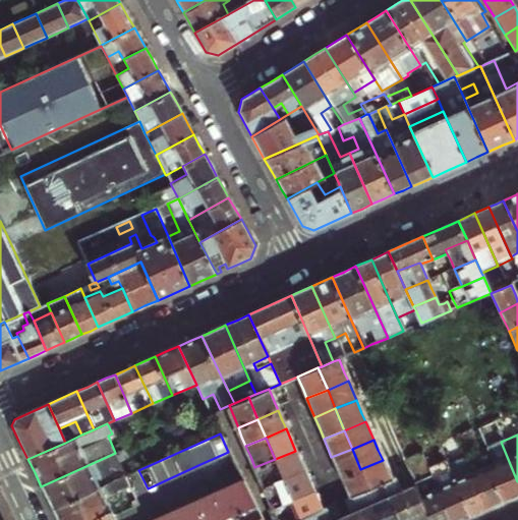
[(488,465),(505,503),(514,499),(517,497),(517,481),(501,442),(484,449),(492,464),(488,465)]
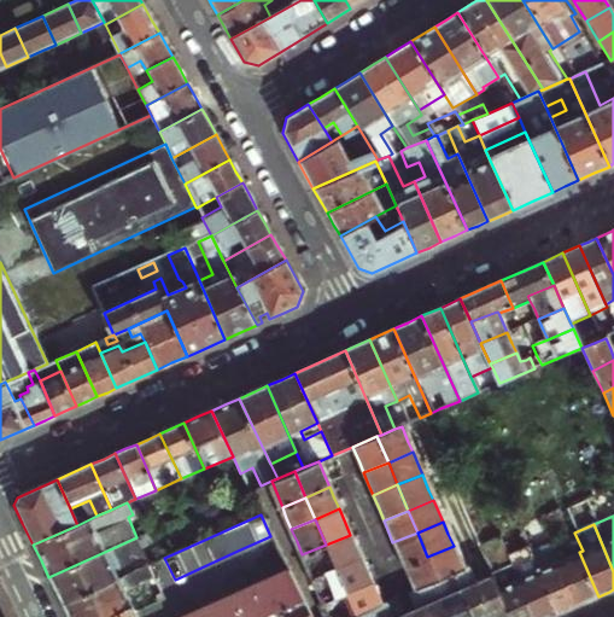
[(403,568),(427,557),(417,533),(392,542),(398,556),(403,568)]
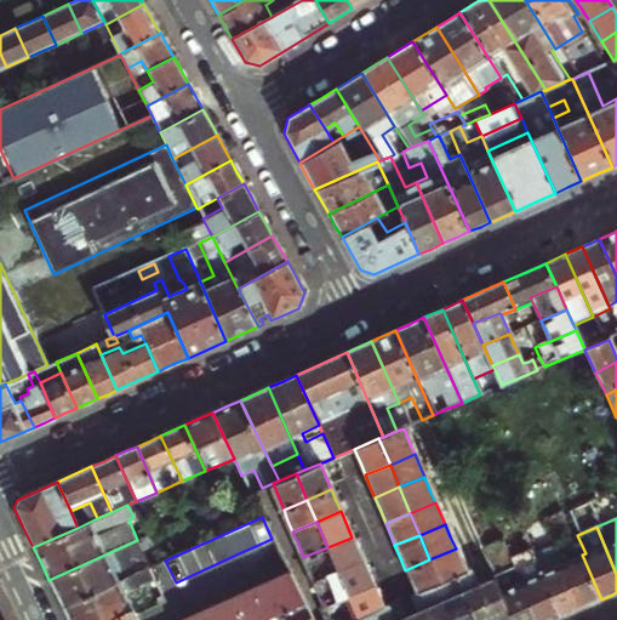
[(356,549),(352,538),(327,547),(337,569),(361,559),(356,549)]
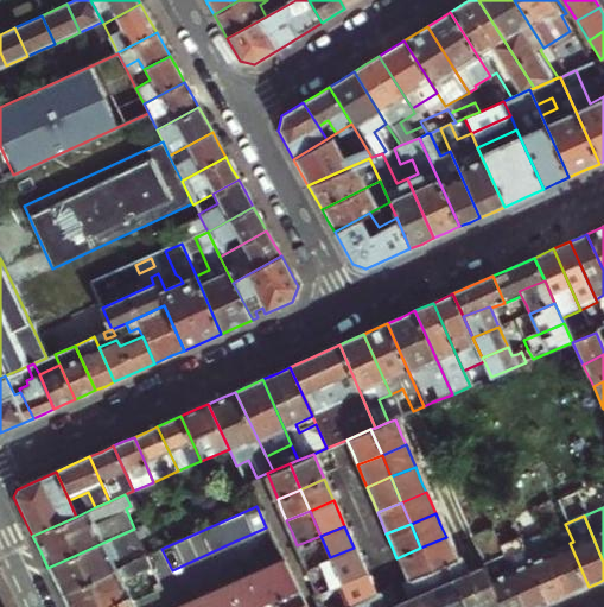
[(275,548),(266,528),(255,532),(265,552),(275,548)]
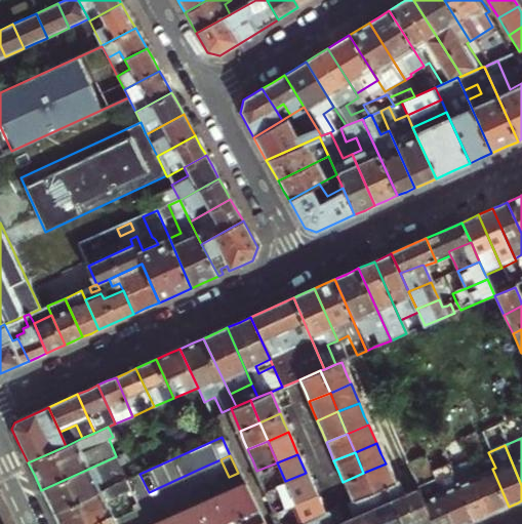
[(404,464),(414,489),(426,516),(429,523),(452,523),(430,473),(422,455),(404,464)]
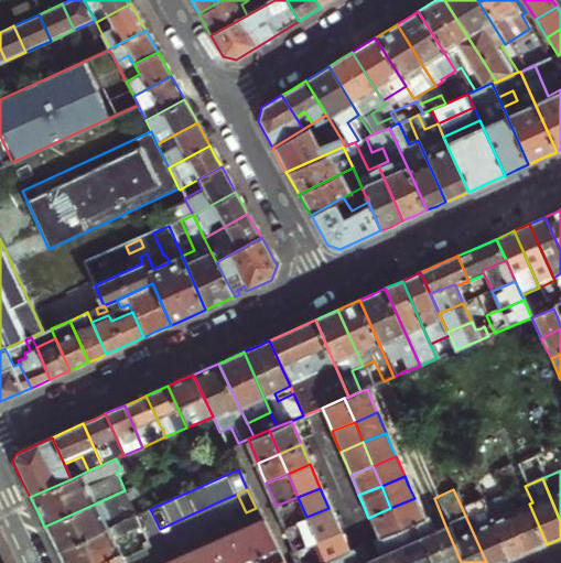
[(500,497),(525,553),(537,549),(547,544),(529,504),(526,505),(519,489),(500,497)]
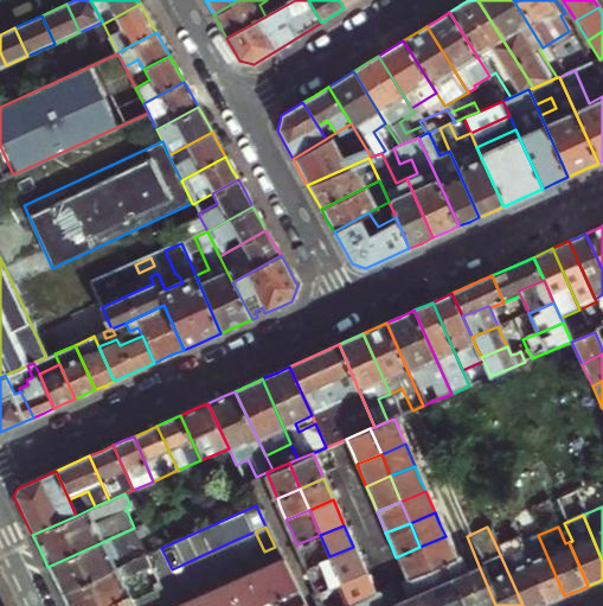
[(134,528),(47,567),(53,580),(61,594),(143,556),(158,550),(153,540),(141,544),(134,528)]
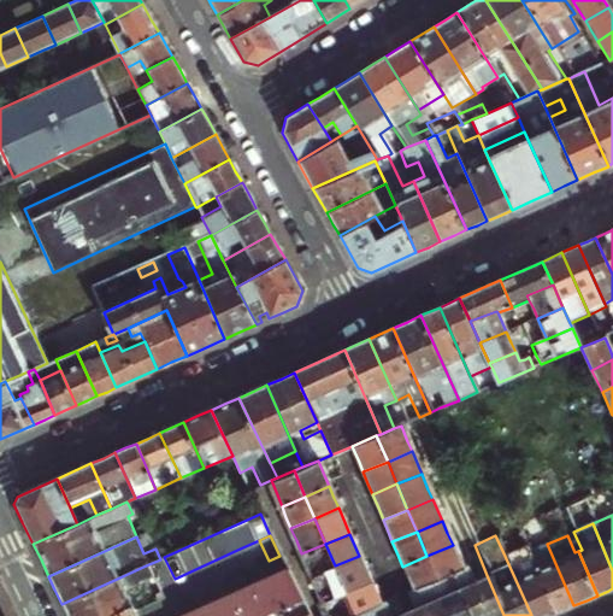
[(307,567),(311,576),(335,565),(325,544),(301,553),(307,567)]
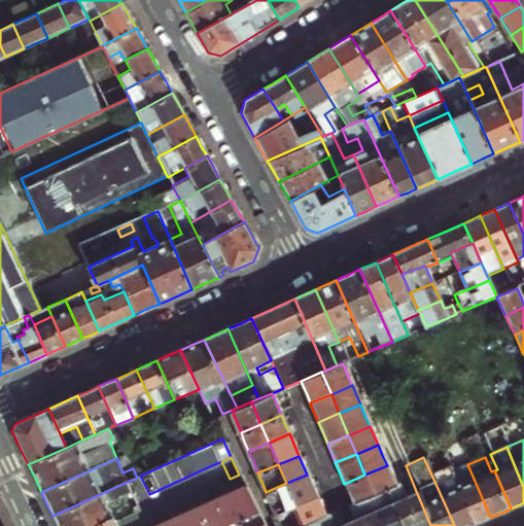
[(450,472),(473,525),(484,520),(490,517),(467,464),(450,472)]
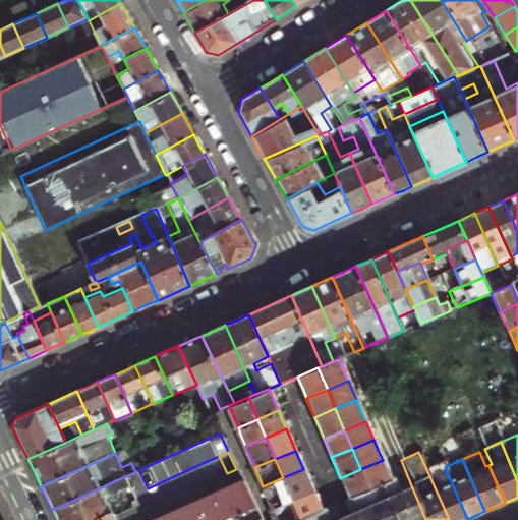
[(387,471),(383,460),(360,469),(368,487),(382,482),(390,479),(387,471)]
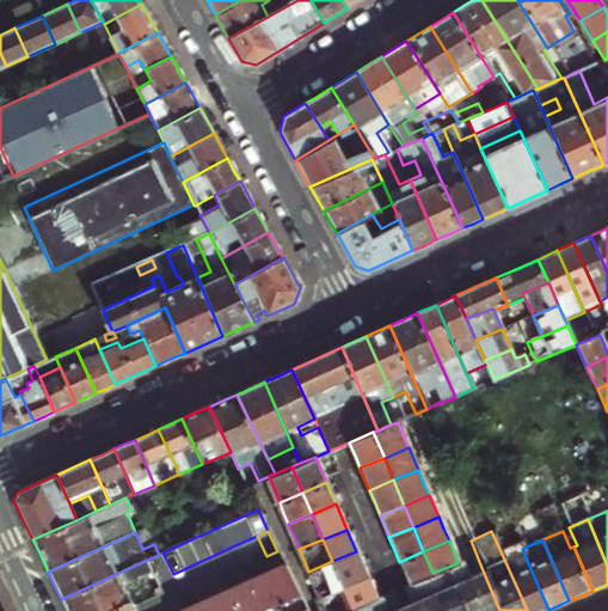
[(520,543),(501,551),(527,610),(548,610),(522,549),(520,543)]
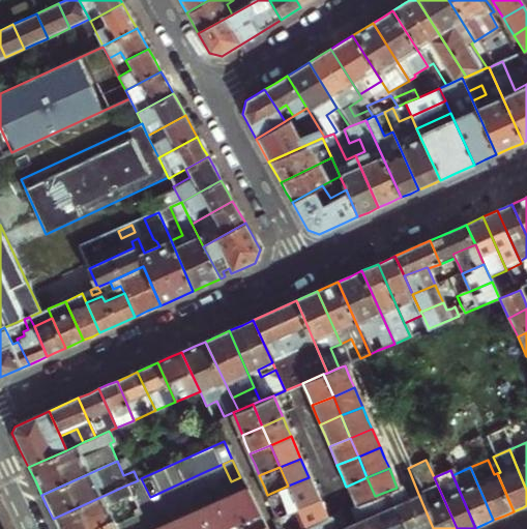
[(314,490),(309,477),(288,486),(296,507),(318,498),(314,490)]
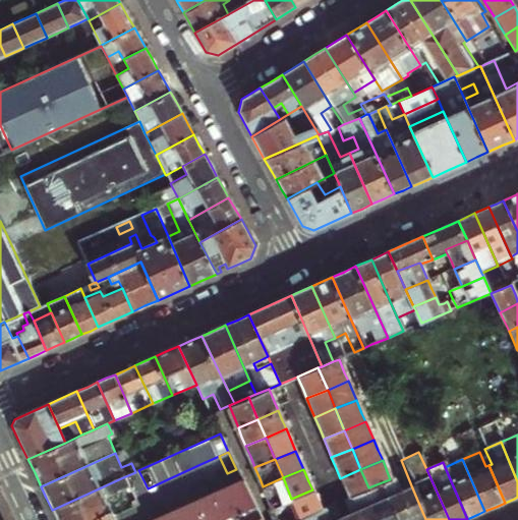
[(344,488),(348,497),(362,490),(368,487),(360,469),(340,478),(344,488)]
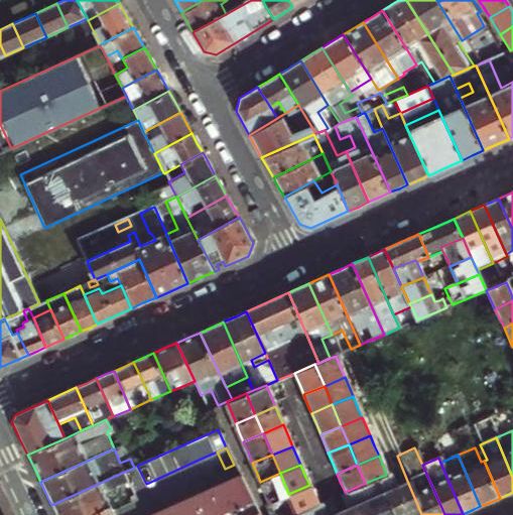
[(122,473),(127,484),(131,491),(146,484),(137,466),(134,468),(122,473)]
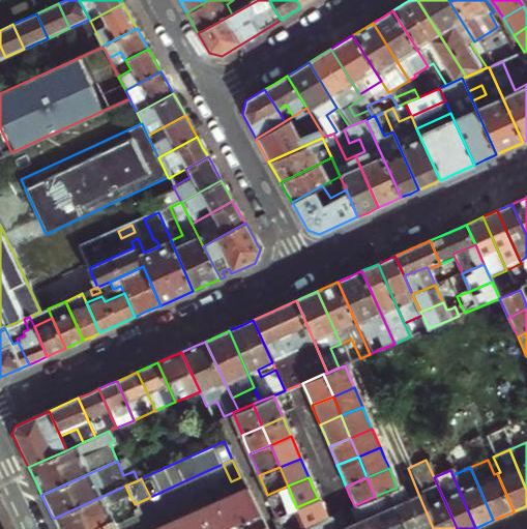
[(125,486),(53,519),(58,528),(99,528),(113,523),(107,507),(130,497),(125,486)]
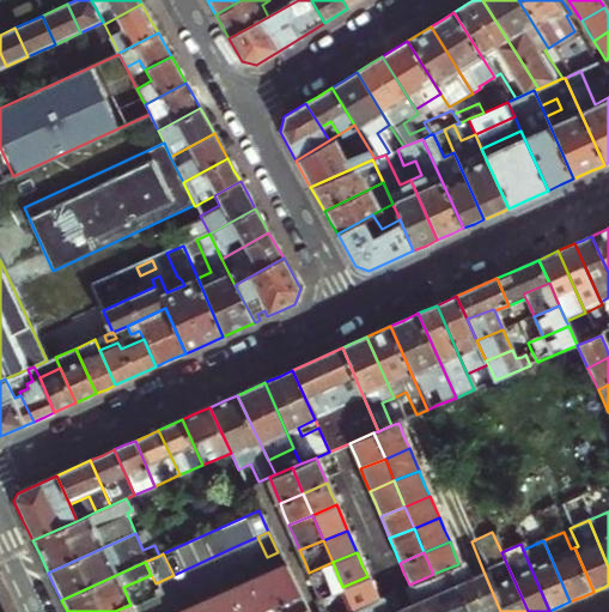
[(315,586),(318,597),(342,587),(333,562),(309,573),(315,586)]
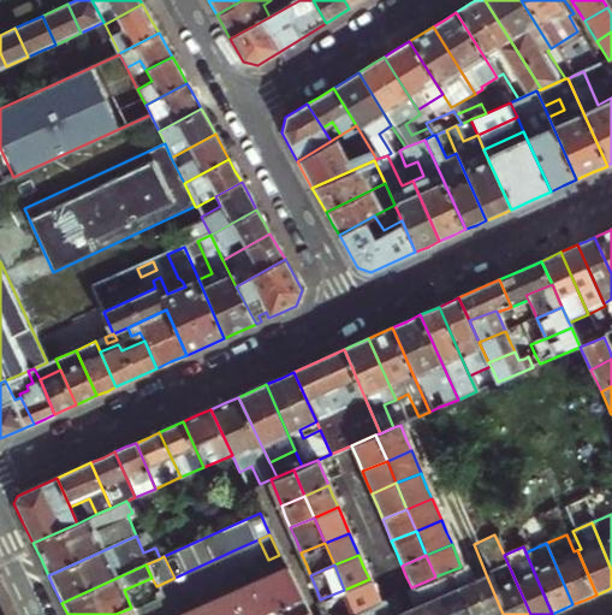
[(461,567),(451,571),(469,614),(476,614),(485,611),(497,607),(499,605),(486,574),(483,575),(470,581),(463,566),(461,567)]
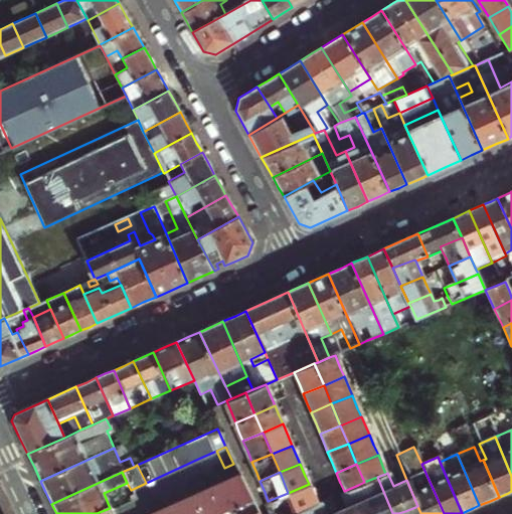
[(223,482),(206,489),(218,513),(249,499),(238,475),(223,482)]
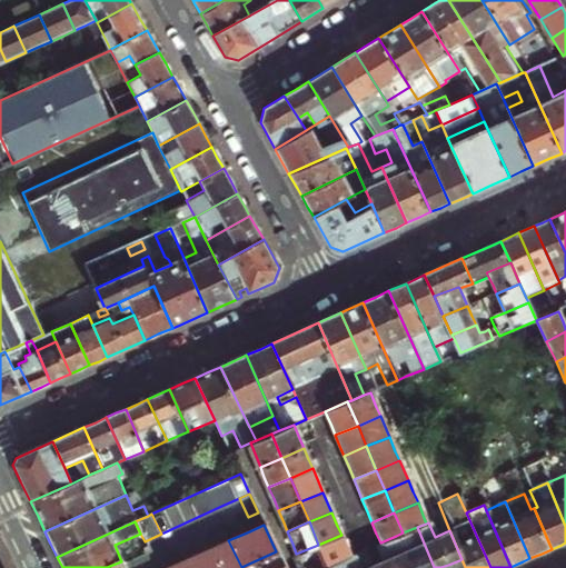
[(403,532),(396,536),(409,567),(434,567),(417,527),(403,532)]
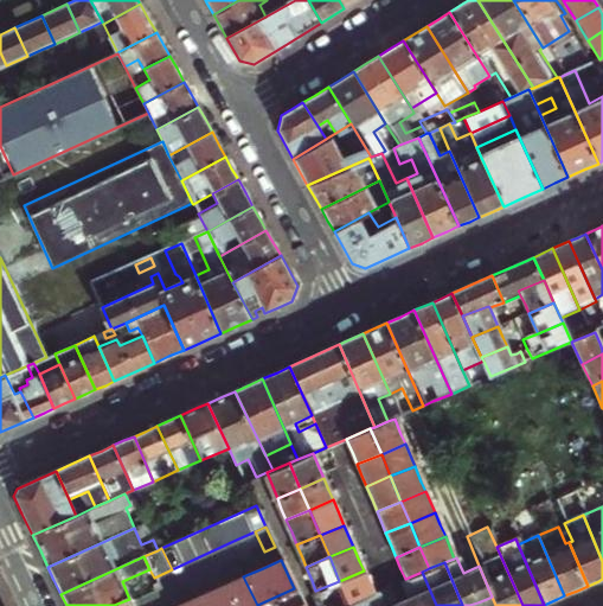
[(369,582),(364,571),(339,581),(348,603),(363,595),(373,592),(369,582)]
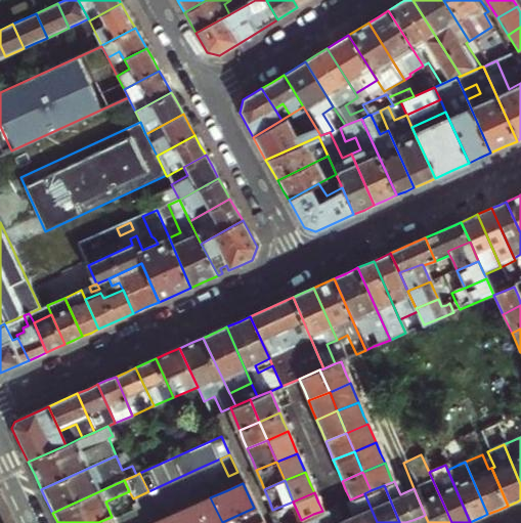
[(349,516),(345,518),(346,522),(377,522),(364,493),(350,499),(344,502),(349,516)]
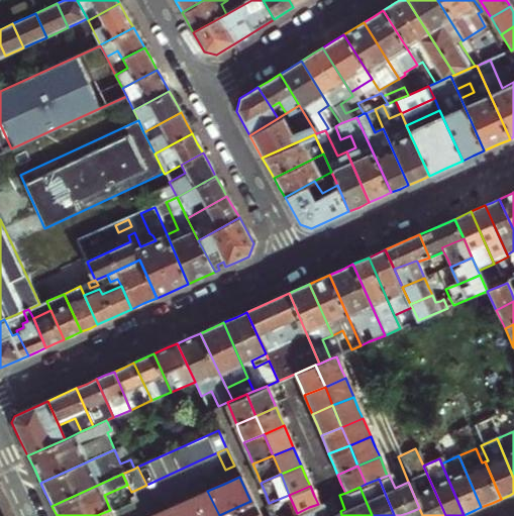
[(191,499),(176,505),(181,515),(219,515),(207,491),(191,499)]
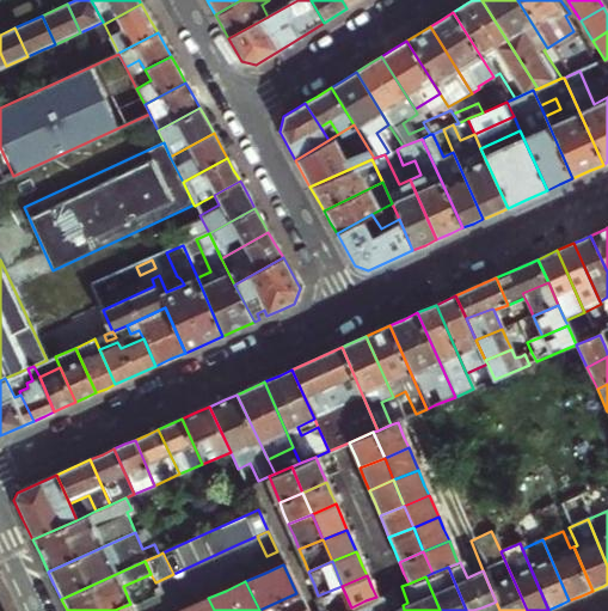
[(342,610),(351,608),(342,586),(318,596),(312,599),(318,610),(342,610)]
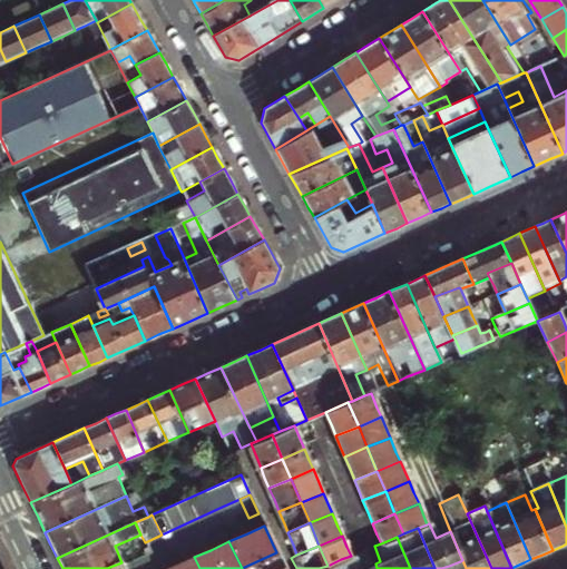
[(351,556),(341,559),(345,568),(377,568),(375,563),(371,566),(364,550),(351,556)]
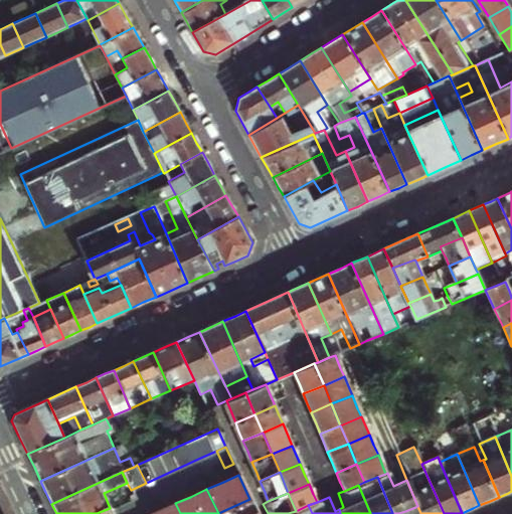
[(257,513),(249,499),(218,513),(257,513)]
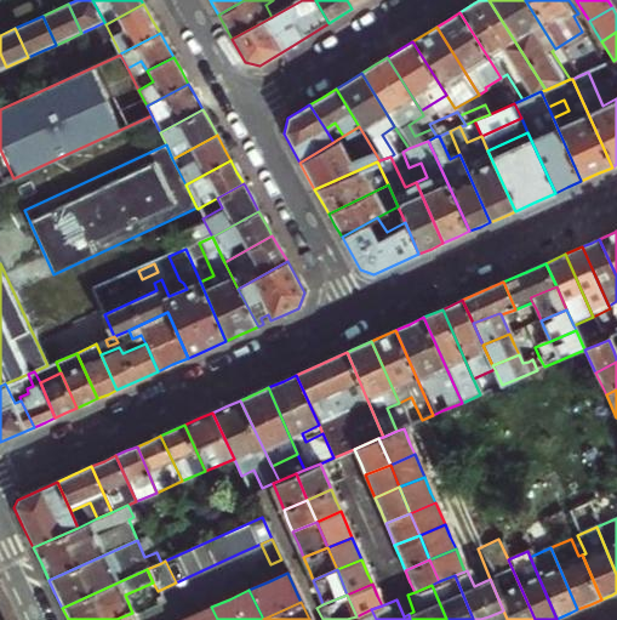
[(194,615),(183,619),(217,619),(211,607),(194,615)]
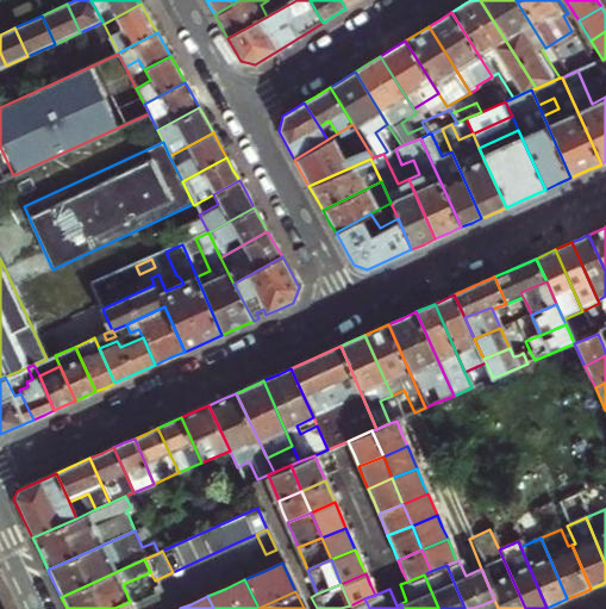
[(369,608),(364,598),(350,606),(341,608),(369,608)]
